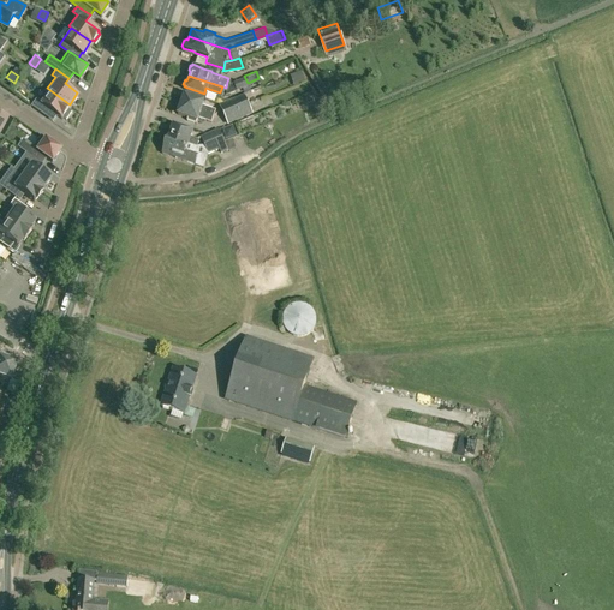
[(236,88),(248,83),(244,76),(232,81),(236,88)]
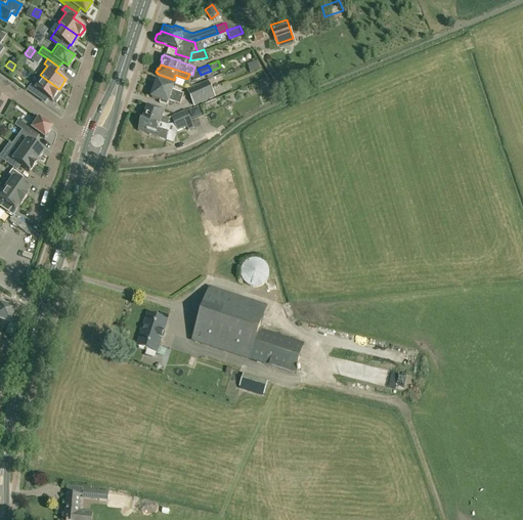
[(59,89),(40,75),(33,85),(30,82),(27,87),(38,95),(41,90),(52,98),(53,97),(55,99),(60,92),(58,90),(59,89)]
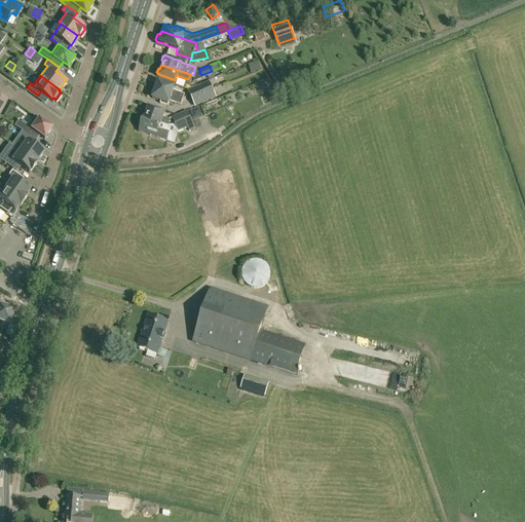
[(270,82),(267,76),(259,79),(262,86),(270,82)]
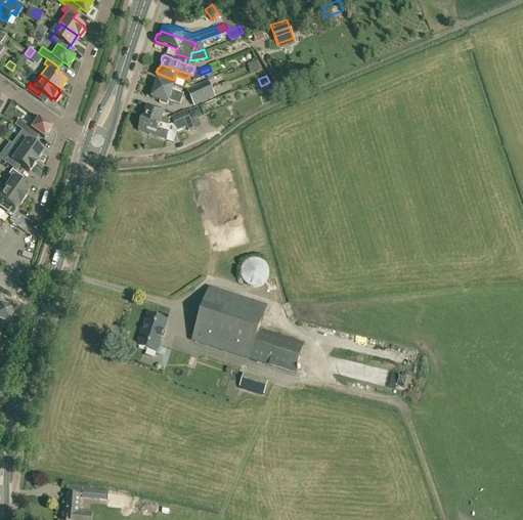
[(186,86),(193,103),(214,95),(207,77),(186,86)]
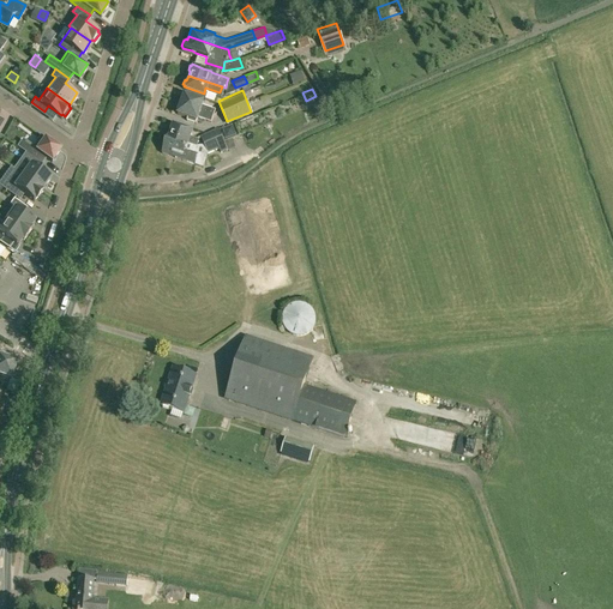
[(182,91),(180,100),(211,110),(212,112),(214,107),(200,102),(202,101),(203,98),(182,91)]
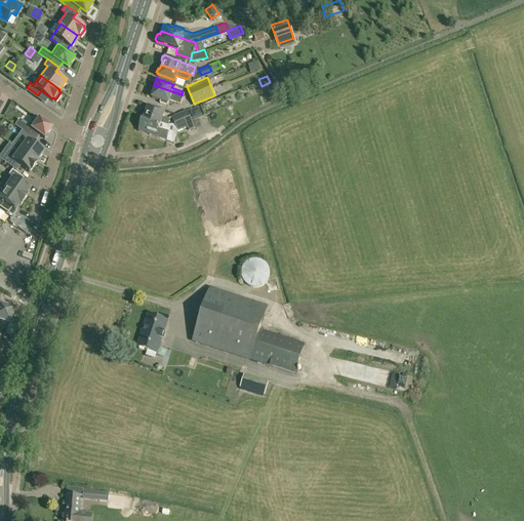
[(151,88),(150,91),(151,93),(151,94),(159,97),(159,99),(166,103),(168,97),(179,101),(182,95),(180,94),(154,85),(153,88),(151,88)]
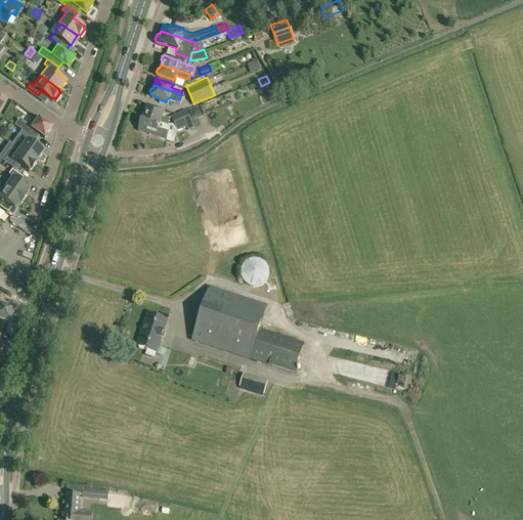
[(142,114),(141,114),(159,120),(166,122),(168,116),(161,114),(163,110),(146,104),(145,109),(143,110),(142,114)]
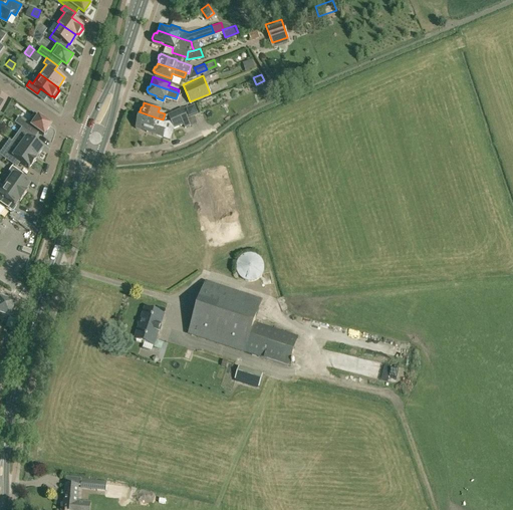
[(168,111),(171,118),(185,111),(182,105),(168,111)]
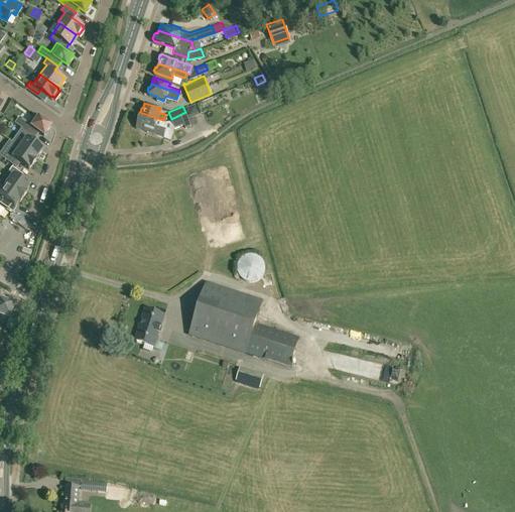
[(14,120),(23,127),(34,134),(37,129),(42,133),(49,123),(33,111),(26,120),(18,114),(14,120)]
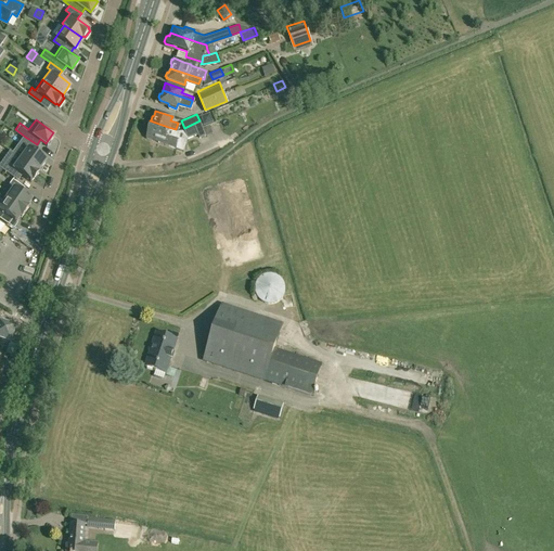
[(166,132),(168,127),(150,120),(145,136),(175,145),(178,137),(166,132)]
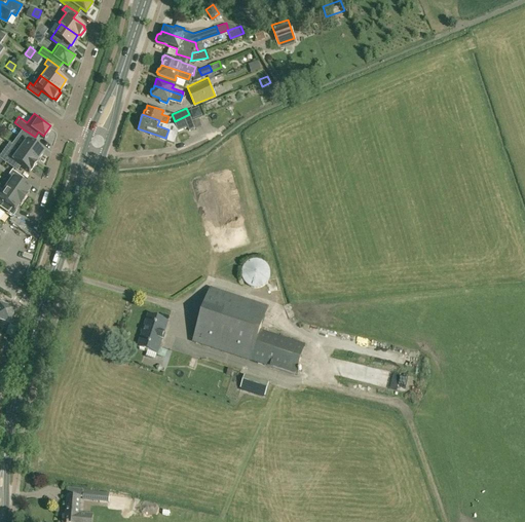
[(191,118),(189,114),(175,121),(178,128),(187,124),(188,127),(200,122),(197,115),(191,118)]
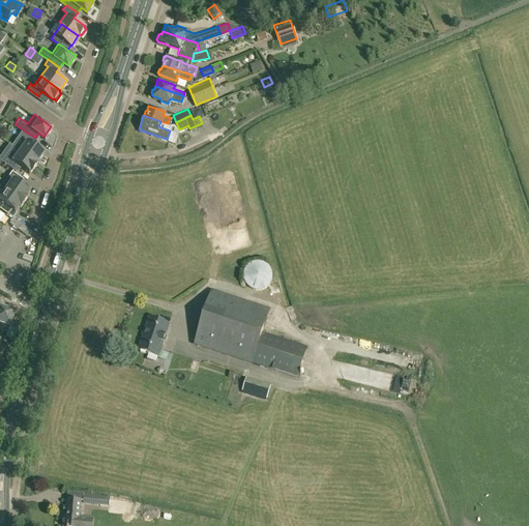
[(35,161),(36,159),(42,151),(31,143),(35,138),(24,130),(20,136),(24,138),(17,147),(35,161)]
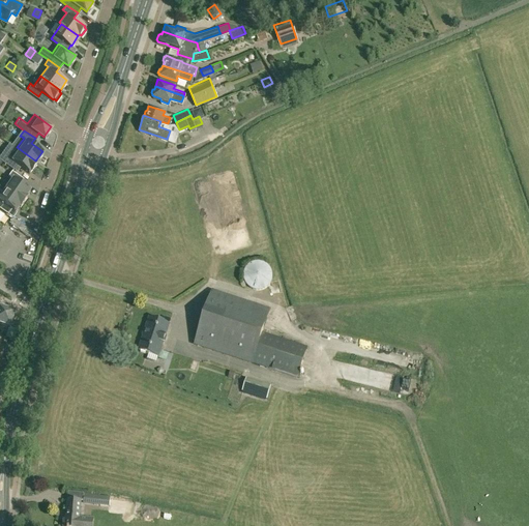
[(28,171),(35,161),(17,147),(12,152),(9,150),(2,159),(13,168),(18,163),(28,171)]
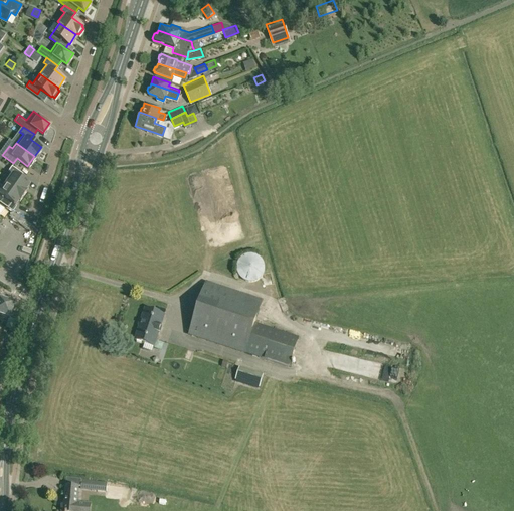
[(4,181),(22,194),(25,189),(24,188),(28,183),(18,176),(22,171),(10,164),(7,169),(11,172),(4,181)]
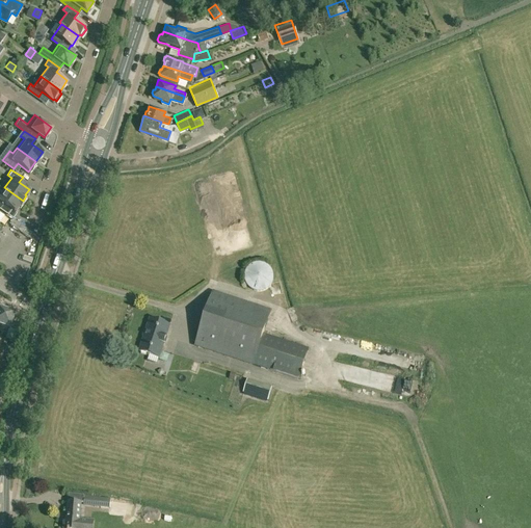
[(19,206),(23,201),(4,187),(0,193),(0,207),(7,212),(10,208),(15,210),(18,205),(19,206)]
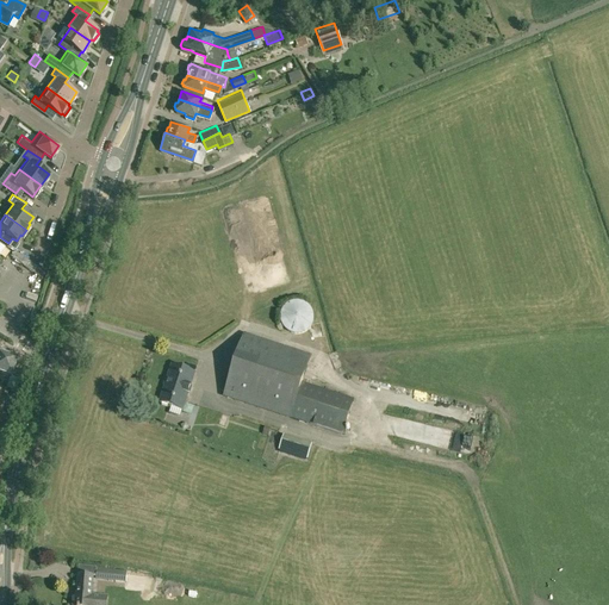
[(300,380),(309,353),(244,331),(224,392),(341,431),(353,397),(300,380)]
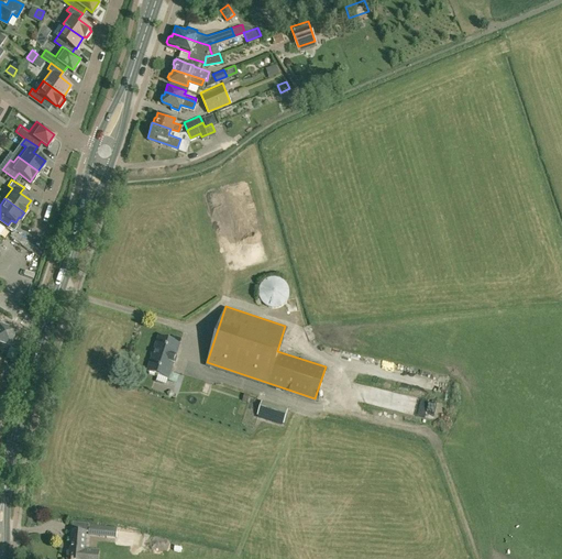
[(14,328),(12,328),(0,322),(0,340),(9,344),(14,328)]
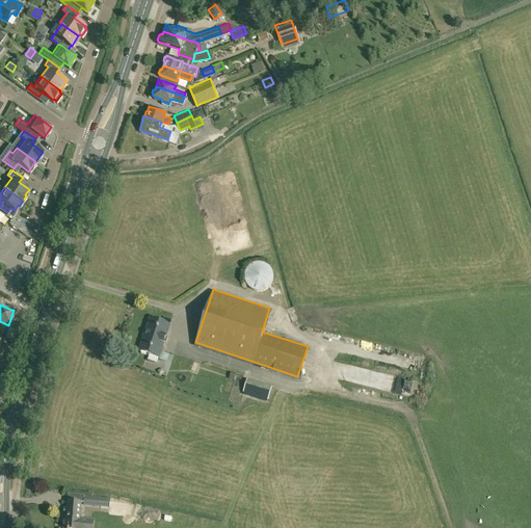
[(149,316),(138,348),(149,351),(147,358),(156,361),(158,354),(159,352),(168,322),(149,316)]
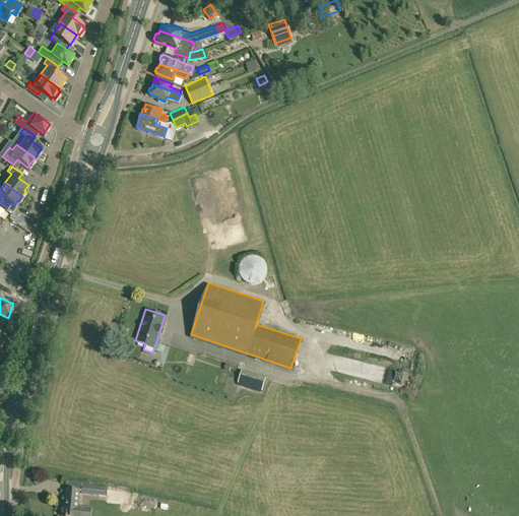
[(106,493),(106,485),(81,481),(81,489),(91,490),(91,492),(106,493)]
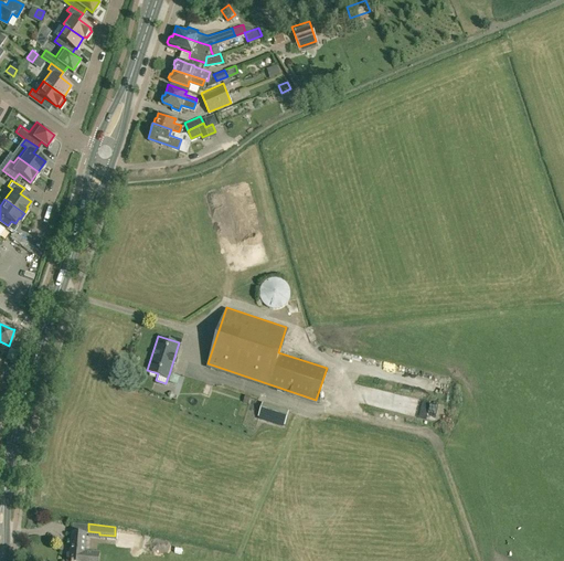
[(85,531),(71,529),(68,551),(66,550),(65,560),(67,560),(70,560),(88,560),(89,553),(84,553),(85,531)]
